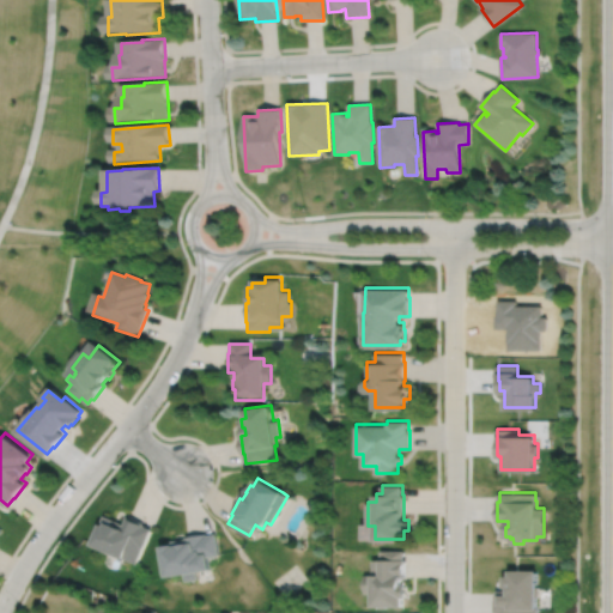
[(104,515),(96,535),(98,536),(96,542),(99,545),(98,546),(137,563),(152,528),(144,525),(145,523),(127,516),(123,523),(104,515)]
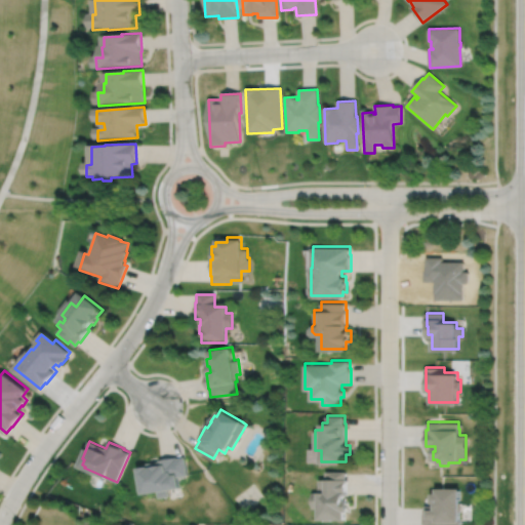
[(137,468),(142,493),(158,491),(159,497),(169,495),(168,489),(180,487),(179,476),(188,475),(186,456),(177,457),(177,456),(159,459),(159,460),(146,462),(147,466),(137,468)]
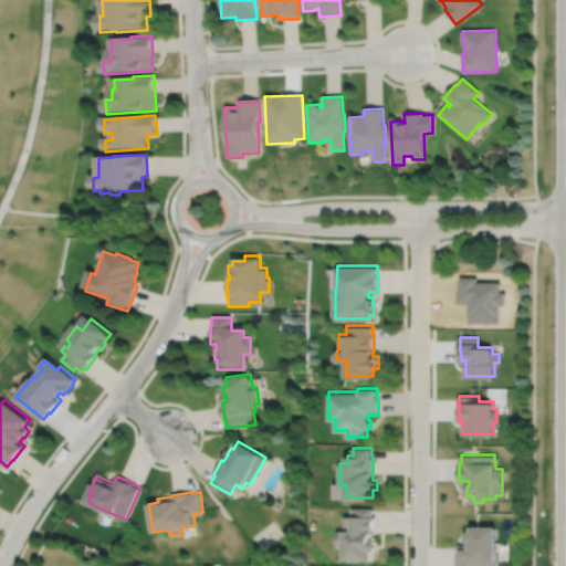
[(352,507),(352,516),(344,516),(344,531),(337,531),(337,547),(344,547),(344,559),(373,559),(373,551),(377,551),(377,540),(371,538),(371,534),(373,534),(373,533),(375,533),(375,516),(373,516),(374,507),(352,507)]
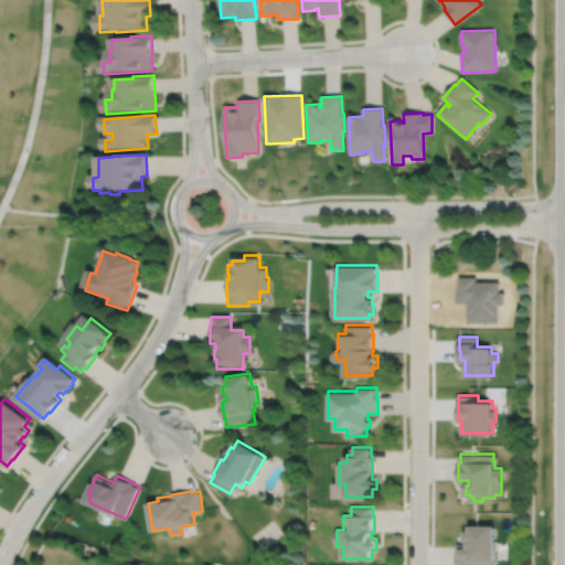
[(470,525),(470,531),(466,531),(466,541),(469,541),(469,543),(459,543),(459,552),(457,552),(457,564),(458,564),(496,564),(496,525),(470,525)]
